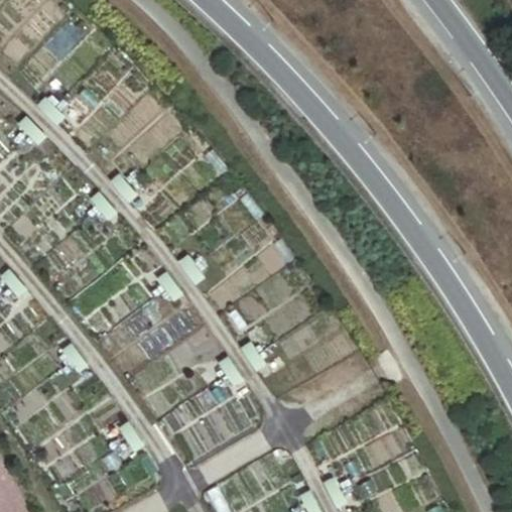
[(62,113),(45,96),(37,105),(53,121),(62,113)]
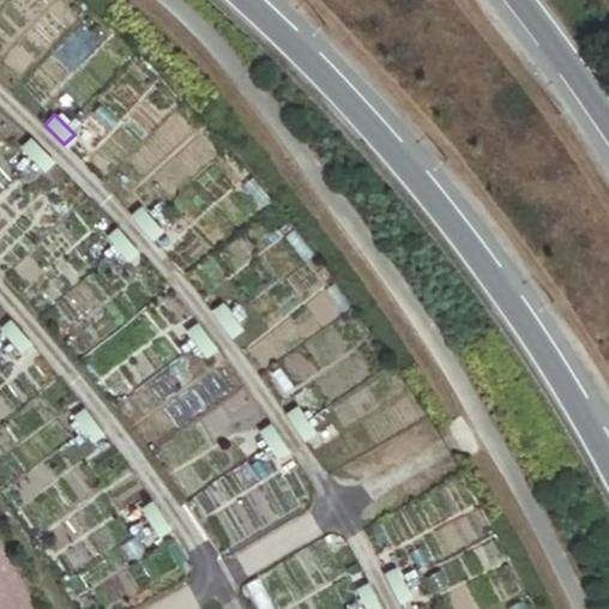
[(50,157),(31,137),(22,148),(41,167),(50,157)]
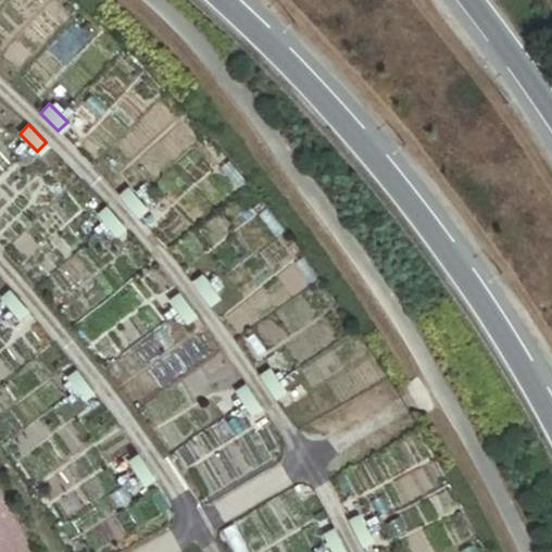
[(146,205),(128,187),(118,196),(136,214),(146,205)]
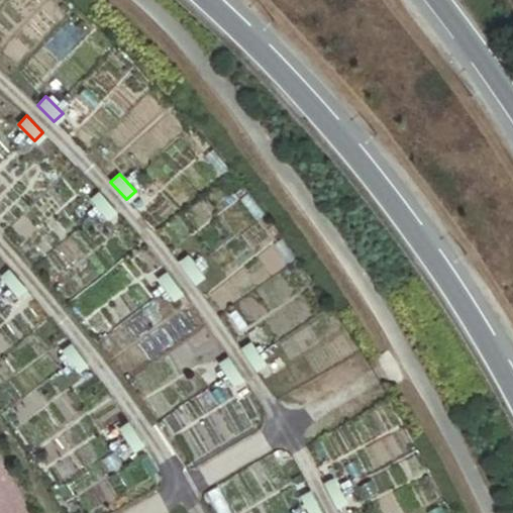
[(114,208),(99,191),(90,199),(105,216),(114,208)]
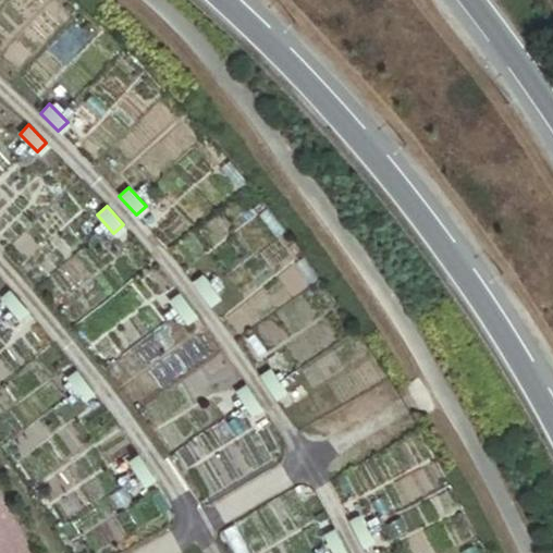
[(218,295),(203,275),(193,283),(207,303),(218,295)]
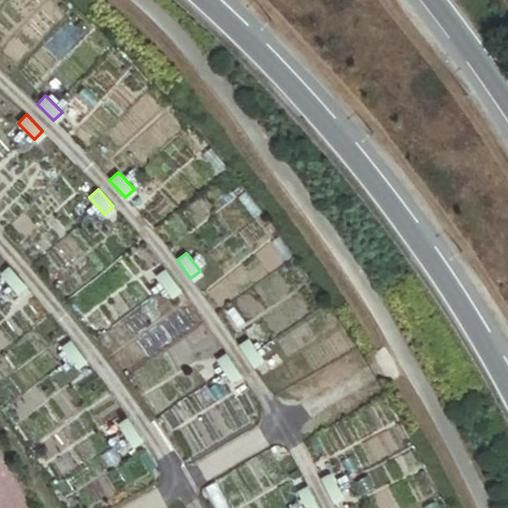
[(24,282),(8,265),(0,272),(0,274),(15,291),(24,282)]
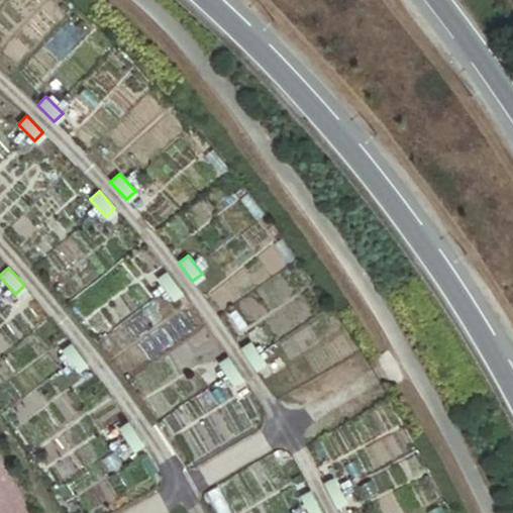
[(180,290),(168,273),(158,280),(171,297),(180,290)]
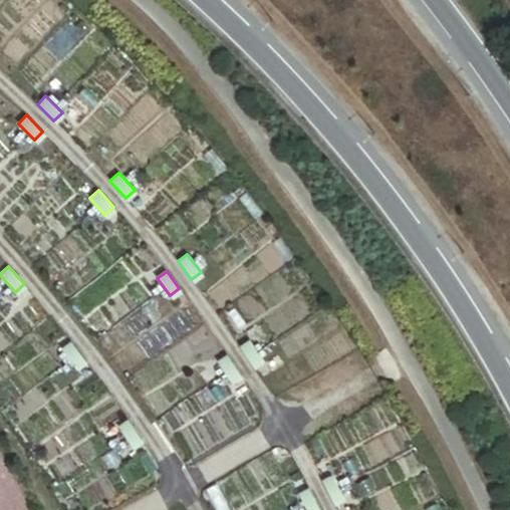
[(261,357),(249,339),(239,346),(251,364),(261,357)]
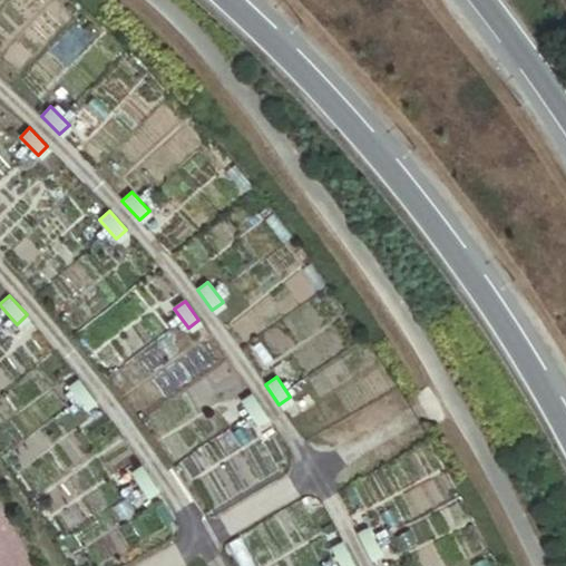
[(94,399),(79,379),(68,386),(83,407),(94,399)]
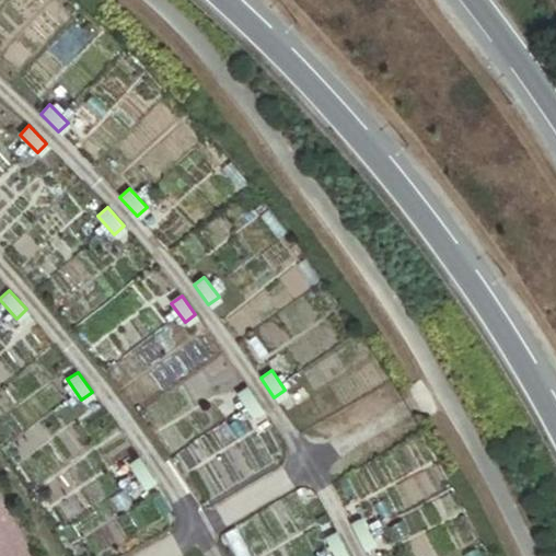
[(262,407),(247,386),(236,394),(251,415),(262,407)]
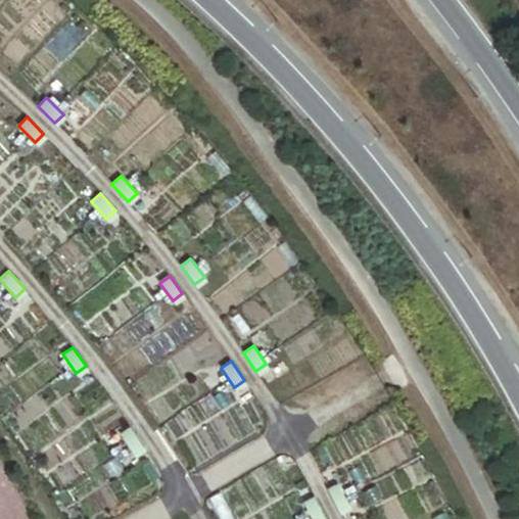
[(143,446),(131,427),(120,434),(133,453),(143,446)]
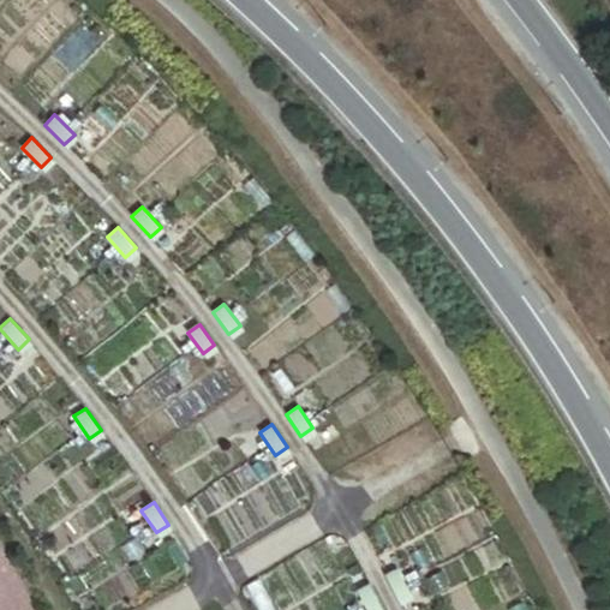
[(410,592),(398,569),(384,575),(396,598),(410,592)]
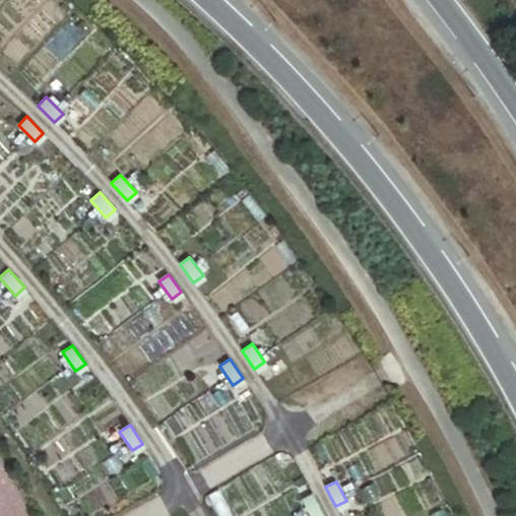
[(318,515),(322,514),(312,495),(302,500),(309,515),(318,515)]
